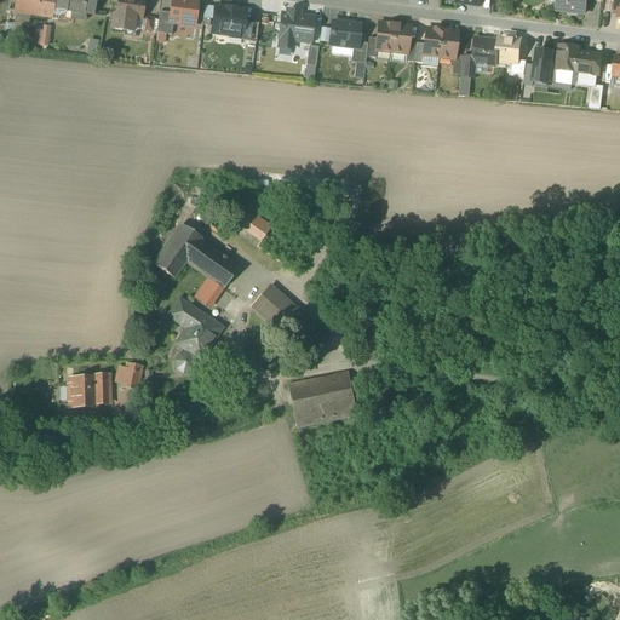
[(16,0),(15,13),(52,19),(53,10),(55,0),(16,0)]
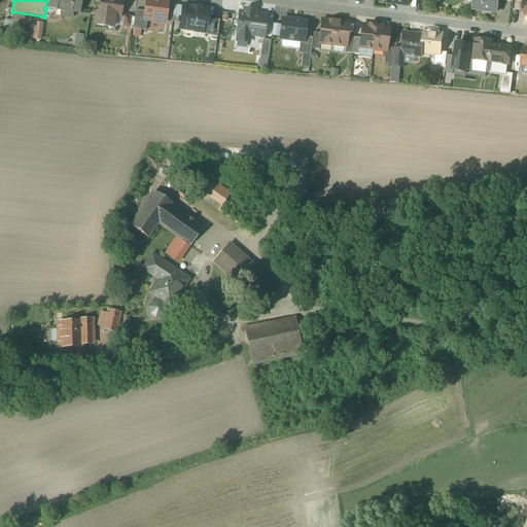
[(46,0),(45,8),(56,9),(79,13),(81,0),(46,0)]
